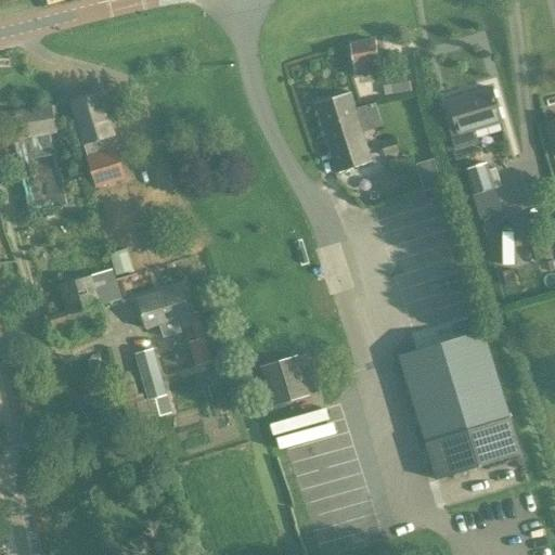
[(357,76),(381,72),(375,41),(351,46),(357,76)]
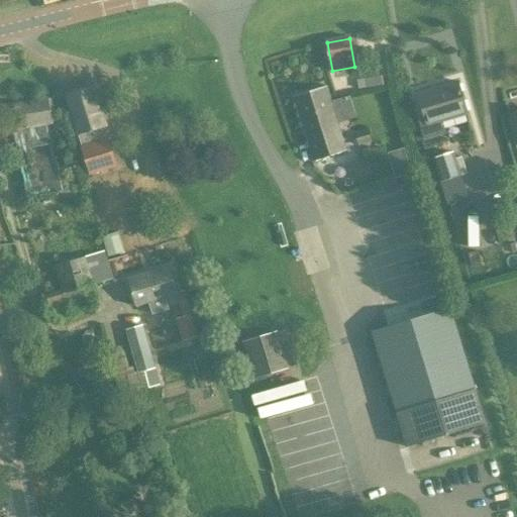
[(382,76),(365,79),(367,88),(383,86),(382,76)]
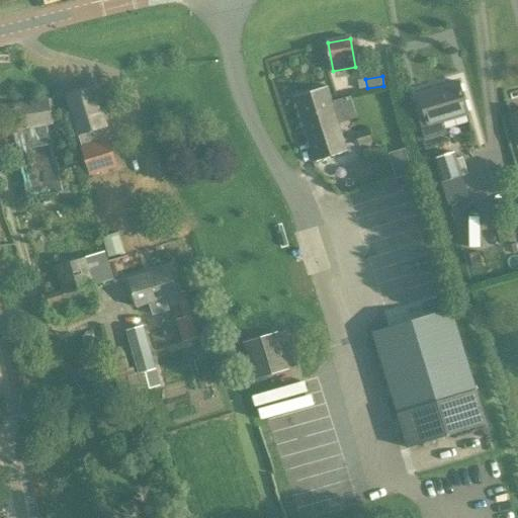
[(458,82),(419,94),(426,117),(421,118),(427,138),(446,133),(442,121),(468,114),(458,82)]
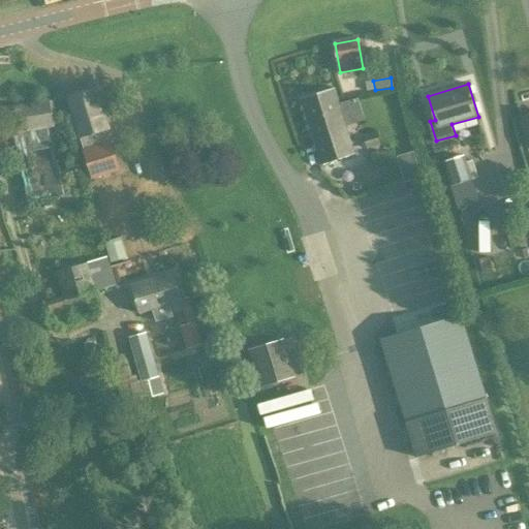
[(68,97),(84,149),(93,178),(119,170),(110,143),(113,142),(96,89),(68,97)]
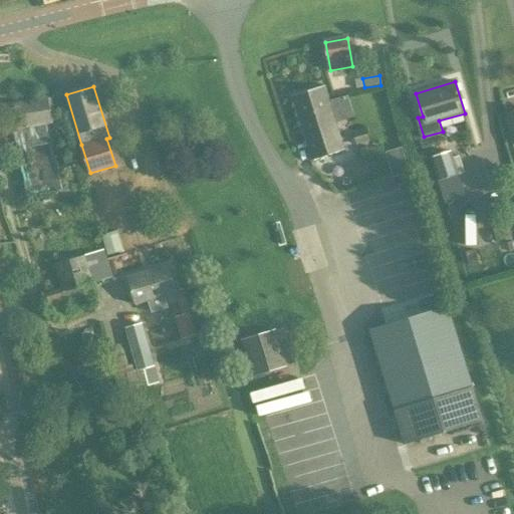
[(313,160),(343,151),(323,87),(293,97),(313,160)]
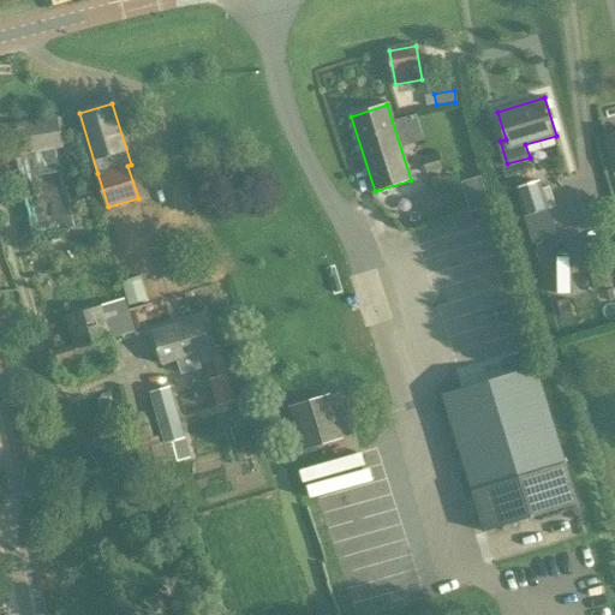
[(59,118),(1,126),(6,156),(16,154),(21,169),(59,163),(57,148),(65,147),(59,118)]
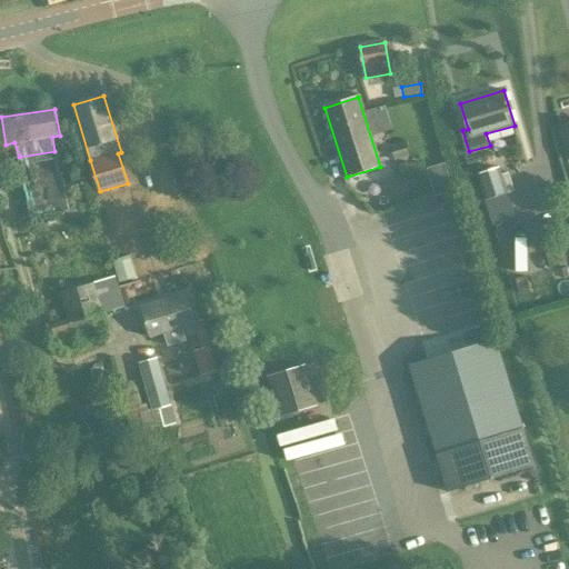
[(395,160),(409,156),(407,142),(390,148),(395,160)]
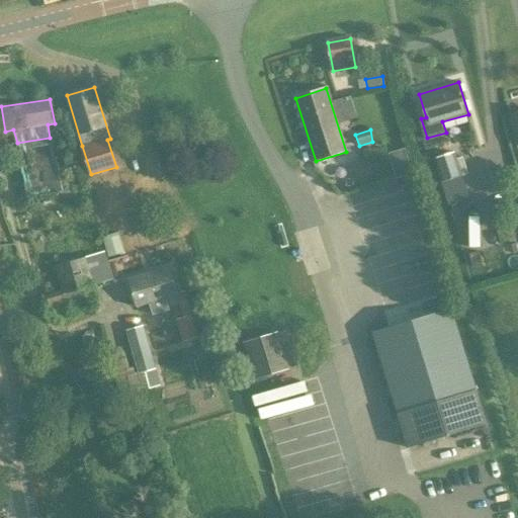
[(50,138),(17,143),(28,197),(63,191),(50,138)]
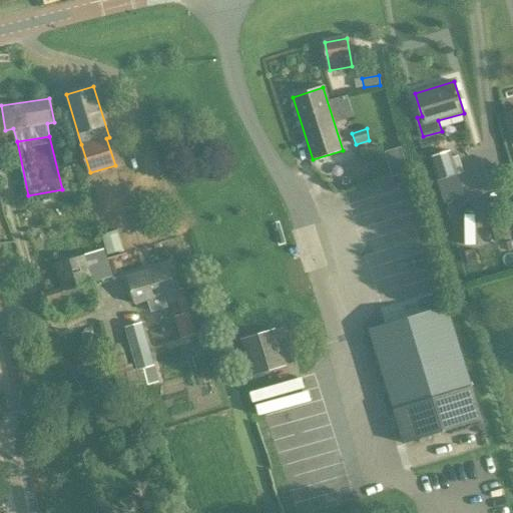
[(450,151),(430,157),(437,181),(458,174),(450,151)]
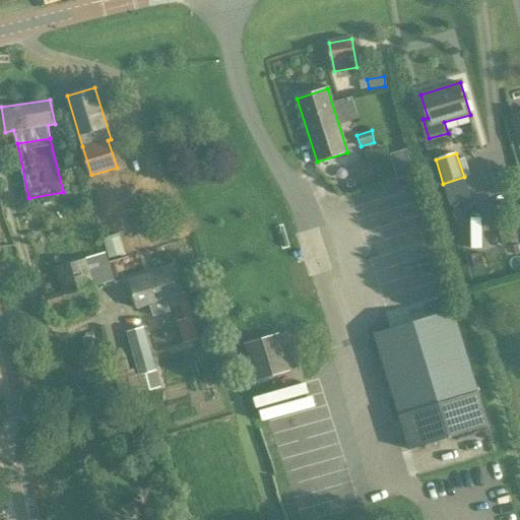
[(409,166),(392,171),(396,183),(412,178),(409,166)]
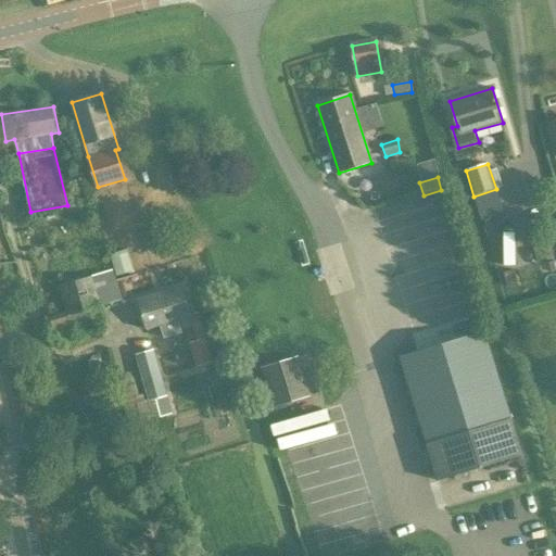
[(110,255),(116,277),(134,272),(126,250),(110,255)]
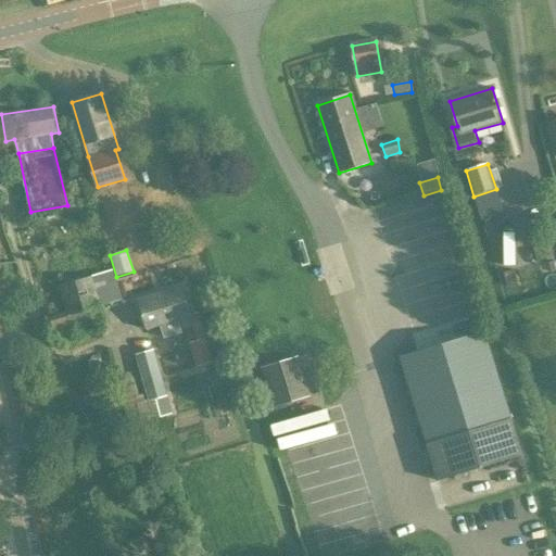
[(113,269),(92,276),(101,306),(122,301),(113,269)]
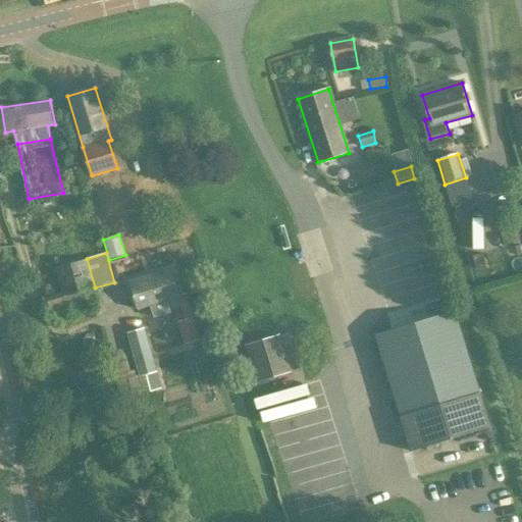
[(87,259),(55,268),(63,292),(65,298),(95,288),(87,259)]
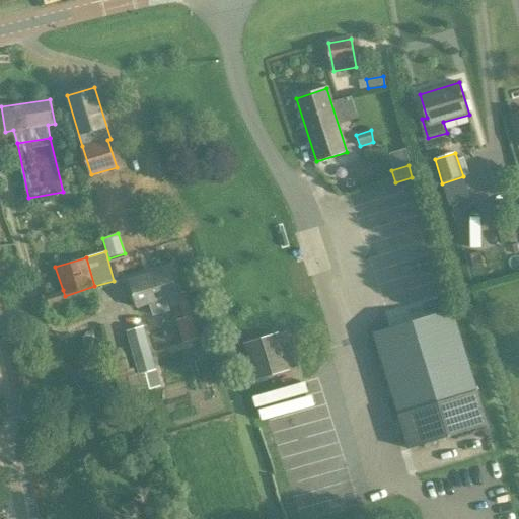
[(128,281),(136,308),(149,304),(153,316),(168,311),(165,300),(178,296),(170,269),(128,281)]
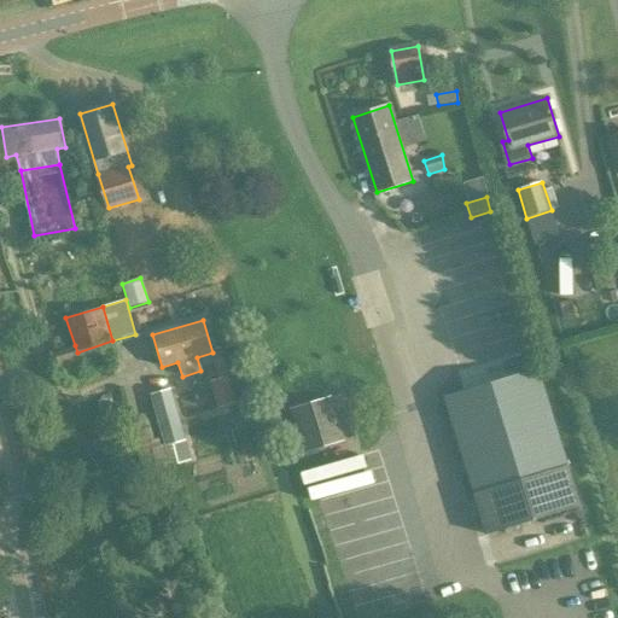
[(210,383),(219,409),(238,402),(228,377),(232,375),(223,349),(210,354),(219,379),(210,383)]
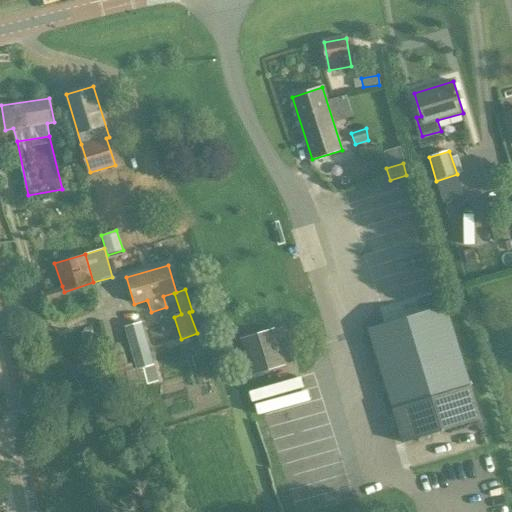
[(403,442),(481,418),(446,305),(368,329),(403,442)]
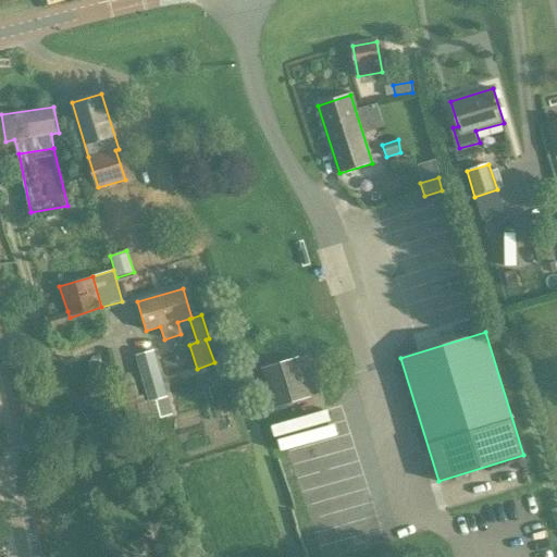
[(153,351),(136,356),(149,403),(155,400),(159,413),(159,418),(160,418),(171,415),(153,351)]
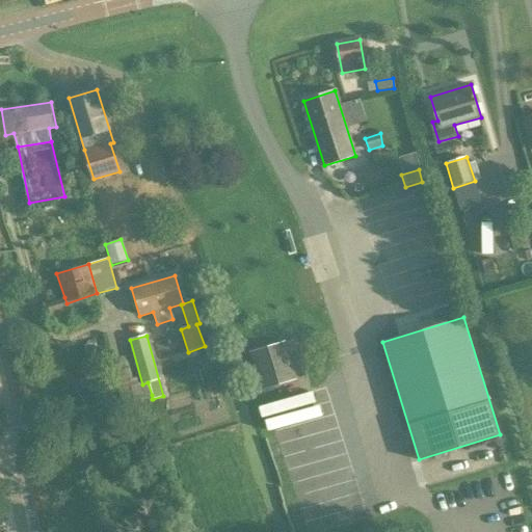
[(262,390),(296,379),(286,341),(250,352),(262,390)]
